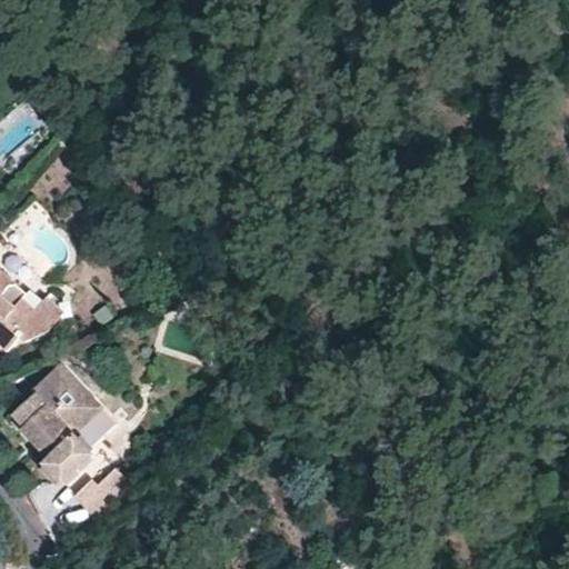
[(60,317),(42,299),(35,308),(22,298),(27,292),(16,282),(13,286),(0,275),(0,273),(2,271),(0,269),(0,339),(16,346),(20,338),(26,340),(49,329),(60,317)]
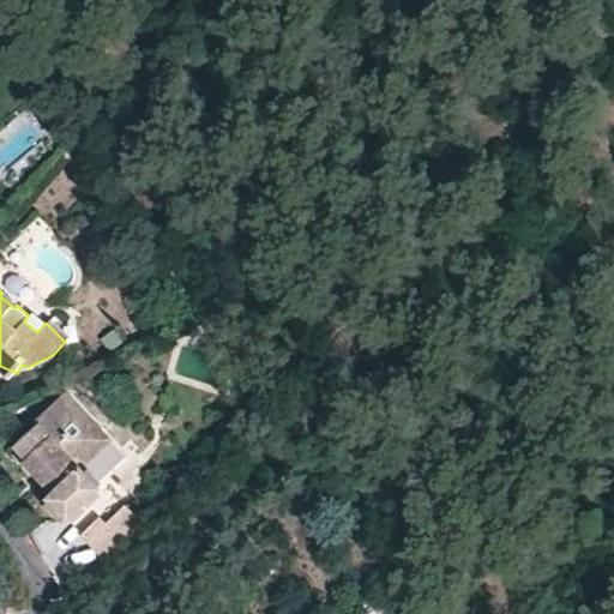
[(37,332),(46,323),(34,312),(29,315),(24,321),(37,332)]
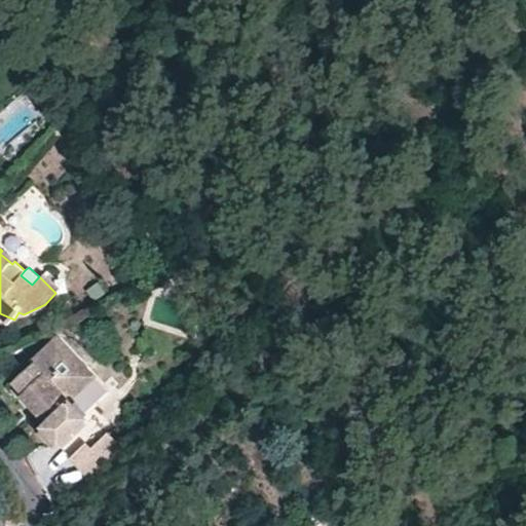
[(46,269),(39,276),(55,293),(63,286),(46,269)]
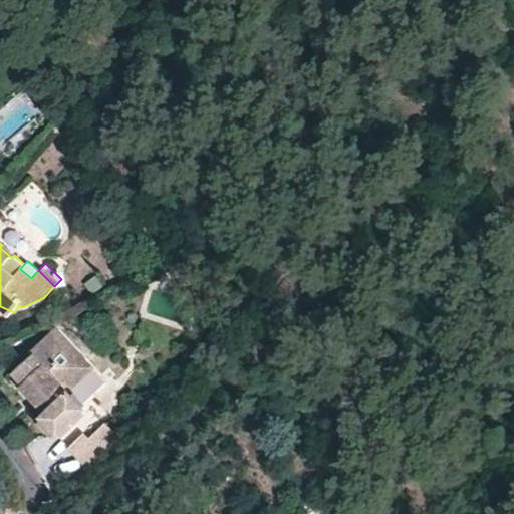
[(83,377),(95,368),(60,328),(35,349),(38,352),(16,371),(24,382),(21,384),(45,412),(40,417),(40,418),(40,419),(41,419),(48,427),(56,435),(87,409),(84,405),(97,395),(83,377)]
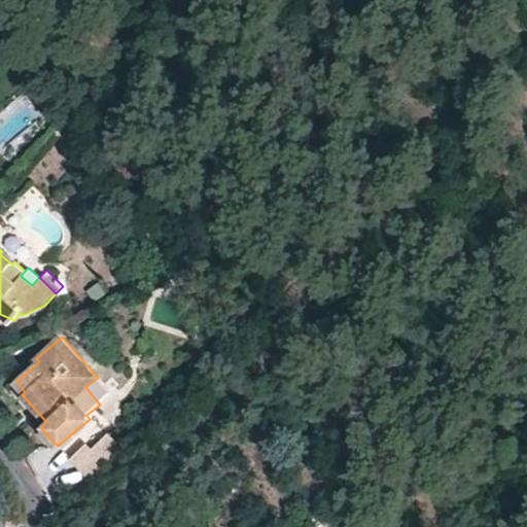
[(111,394),(98,378),(85,387),(100,405),(111,394)]
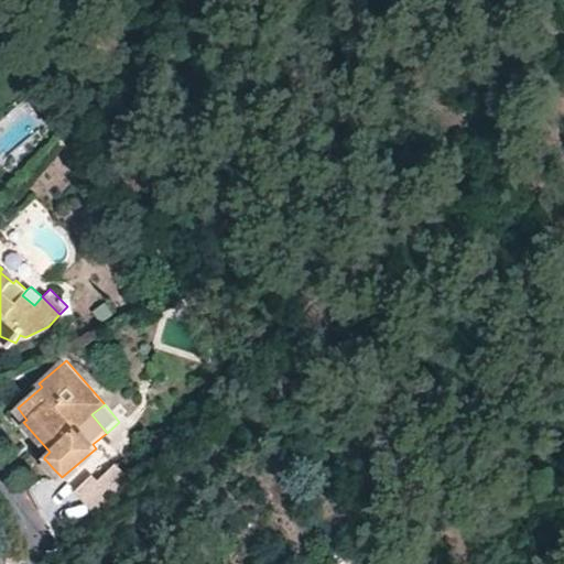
[(114,457),(73,488),(91,511),(131,480),(114,457)]
